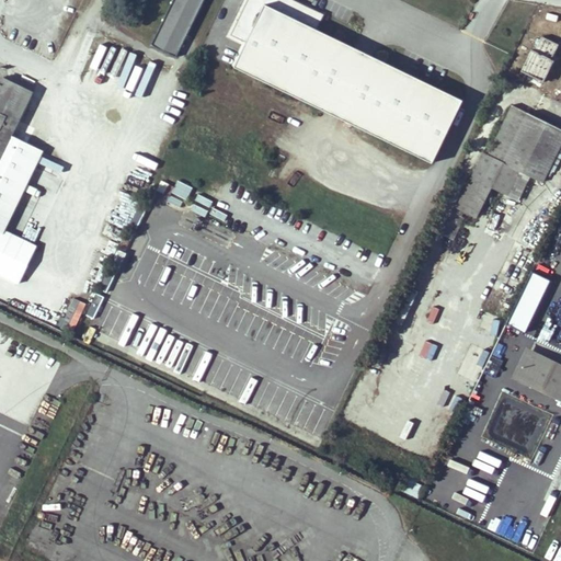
[(173,0),(151,45),(176,57),(204,0),(173,0)]
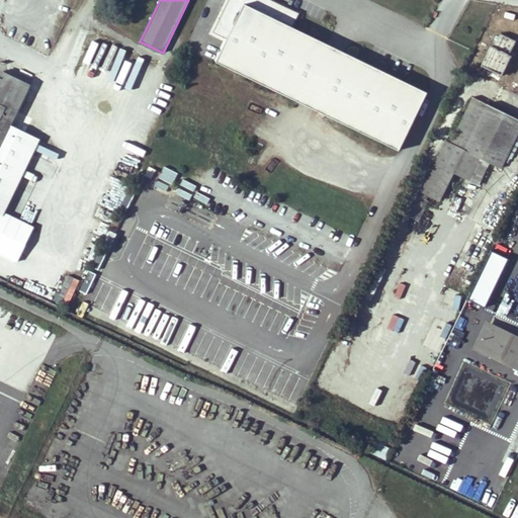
[(224,35),(213,57),(395,144),(421,89),(289,26),(296,12),(269,0),(229,0),(214,30),(224,35)]
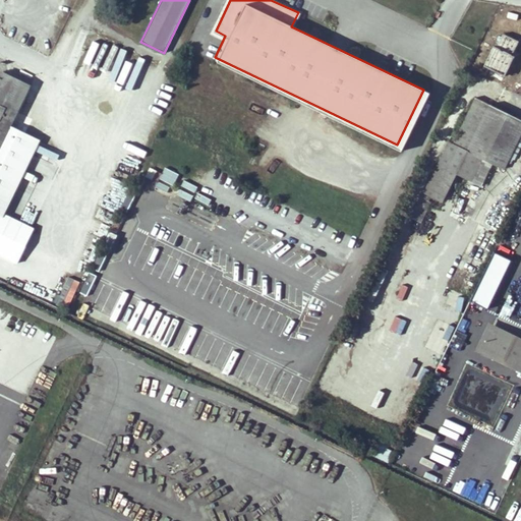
[(496,48),(494,46),(483,66),(504,76),(514,56),(512,55),(518,42),(503,34),(496,48)]
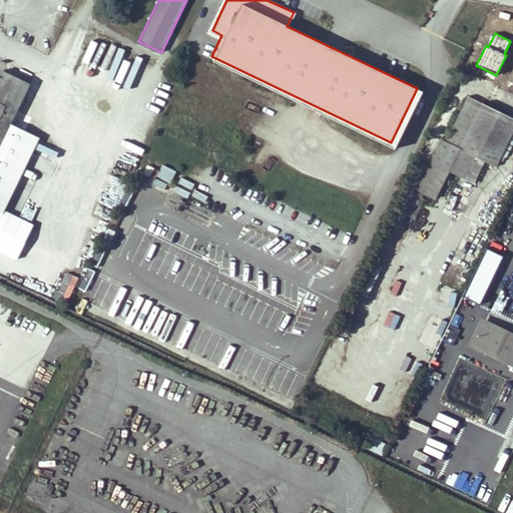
[(0,142),(9,124),(25,93),(0,81),(0,142)]
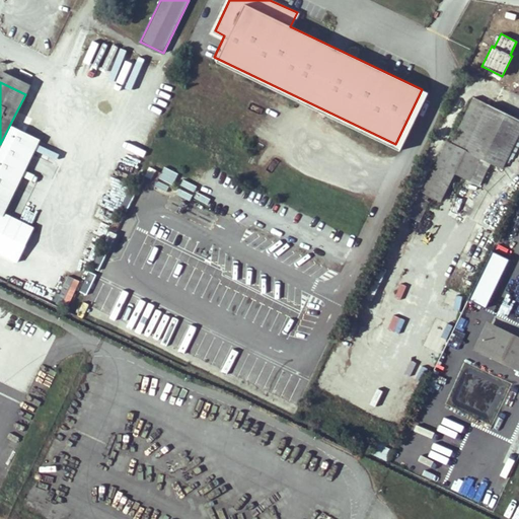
[(446,142),(422,193),(440,201),(454,174),(465,151),(483,159),(502,169),(518,134),(518,121),(473,98),(450,144),(446,142)]
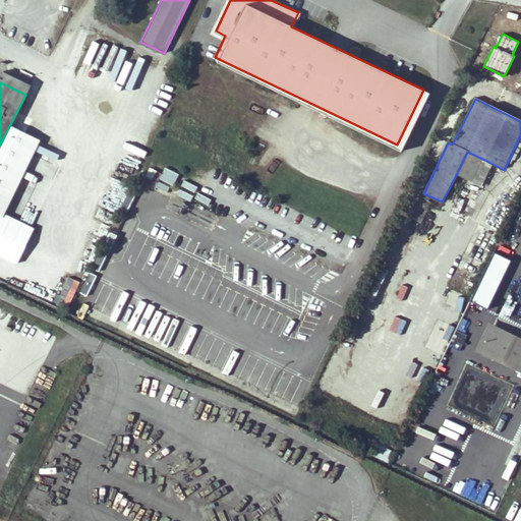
[(0,188),(26,135),(25,135),(25,134),(9,126),(0,145),(0,188)]
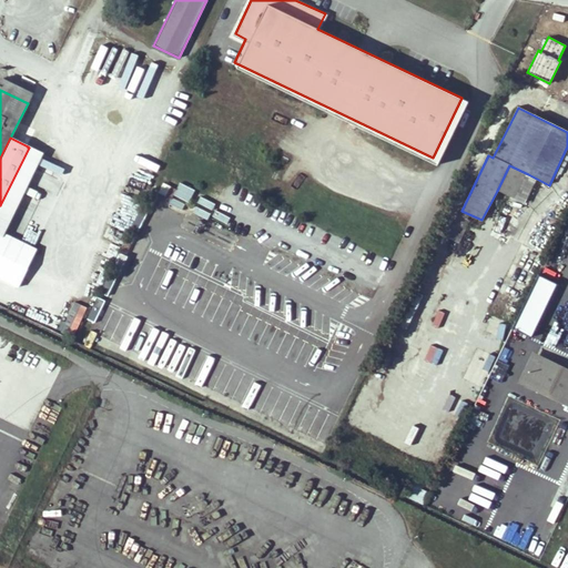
[(509,165),(497,191),(515,200),(528,174),(509,165)]
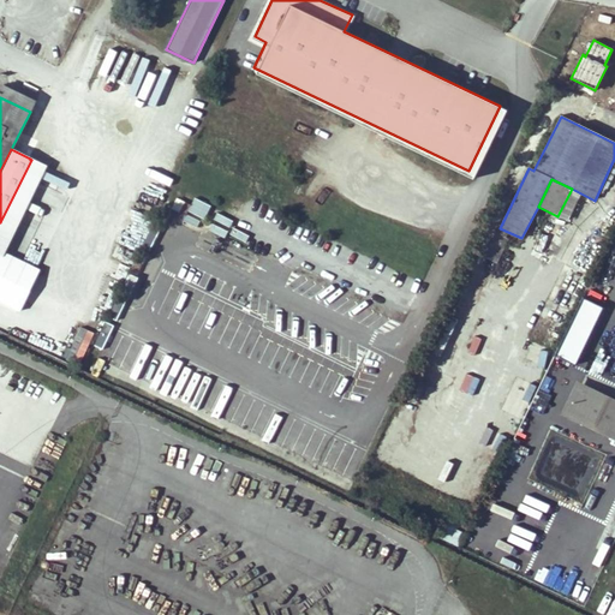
[(195,197),(191,204),(177,198),(173,207),(204,221),(212,206),(195,197)]
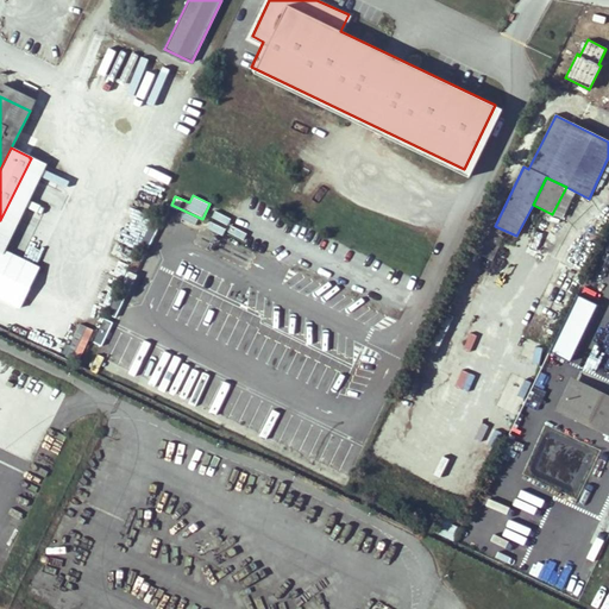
[(215,211),(212,218),(226,226),(231,219),(215,211)]
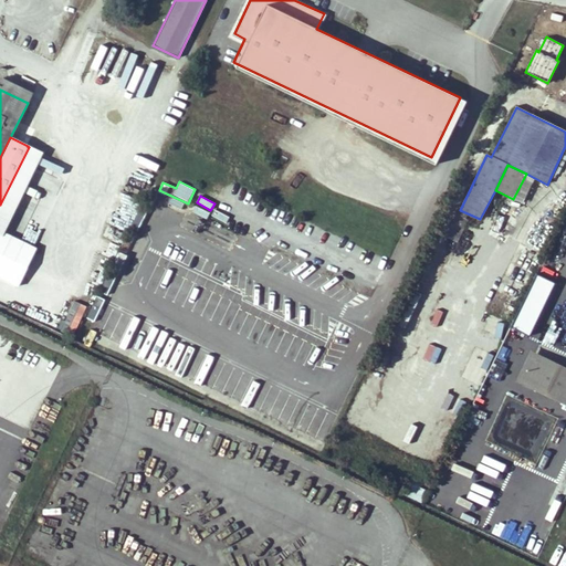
[(512,327),(531,336),(554,283),(536,274),(512,327)]
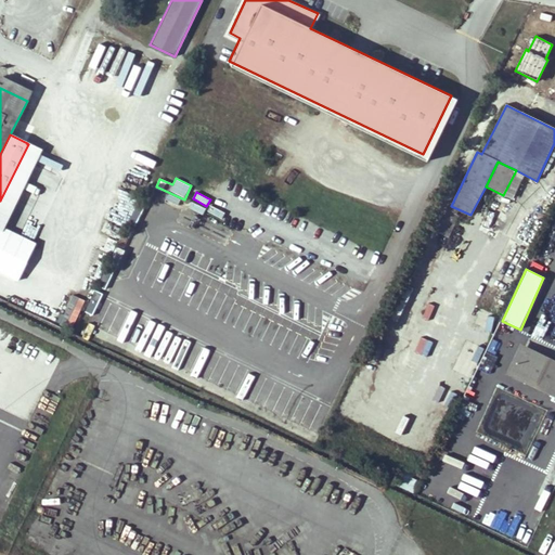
[(554,360),(520,344),(506,374),(554,398),(554,360)]
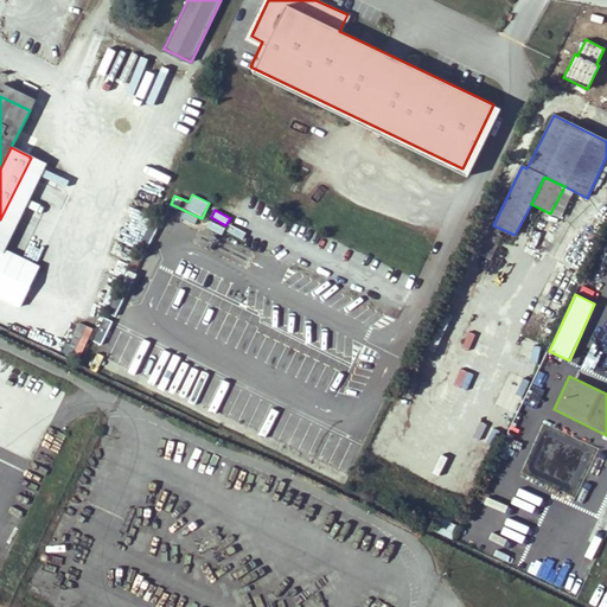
[(454,541),(460,528),(439,518),(433,530),(454,541)]
